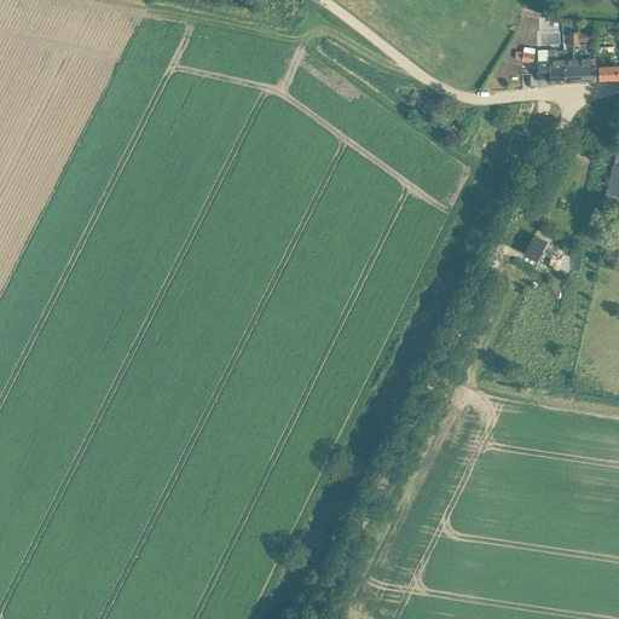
[(582,81),(579,44),(579,32),(570,33),(571,46),(577,46),(577,50),(574,50),(574,59),(566,59),(567,82),(582,81)]
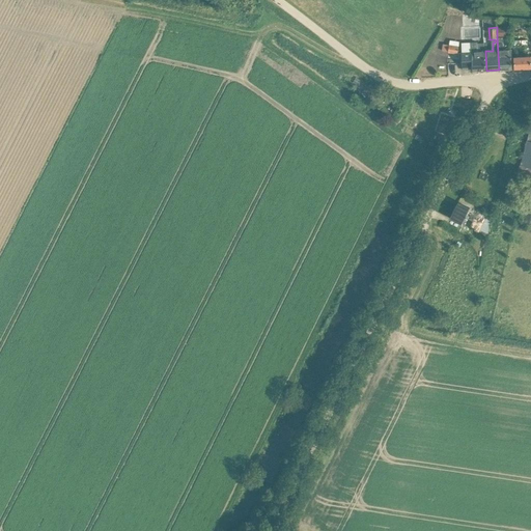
[(503,50),(503,37),(497,37),(499,70),(512,68),(511,50),(503,50)]
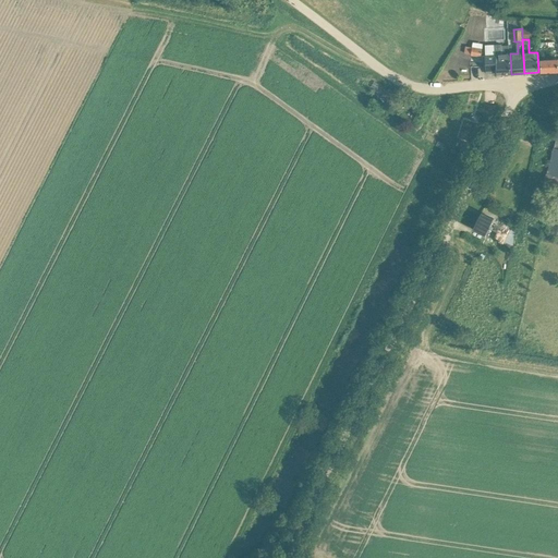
[(510,53),(509,53),(509,47),(509,46),(501,46),(501,45),(495,45),(496,55),(485,55),(486,74),(496,73),(496,74),(496,75),(497,75),(497,74),(511,74),(510,53)]
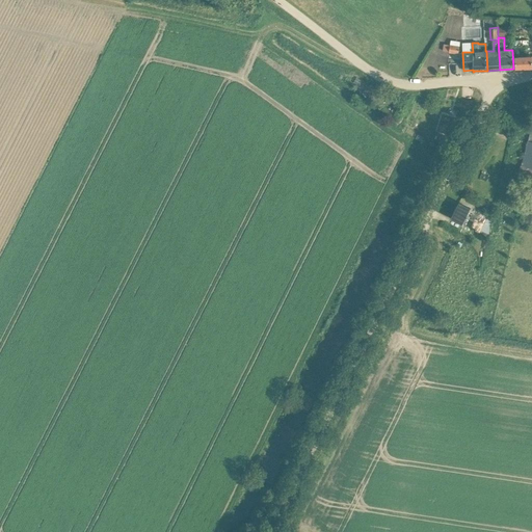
[(444,44),(443,51),(449,52),(458,54),(459,47),(450,45),(444,44)]
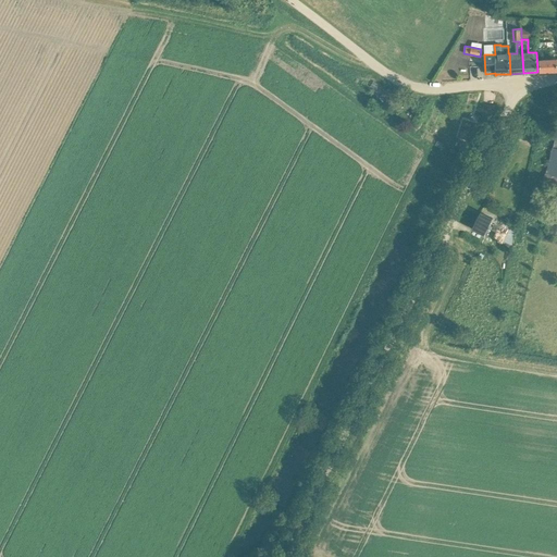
[(540,72),(556,71),(556,59),(539,60),(540,72)]
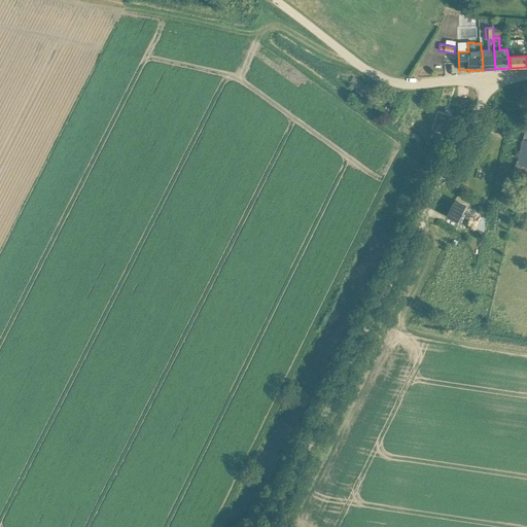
[(526,126),(515,172),(526,174),(526,126)]
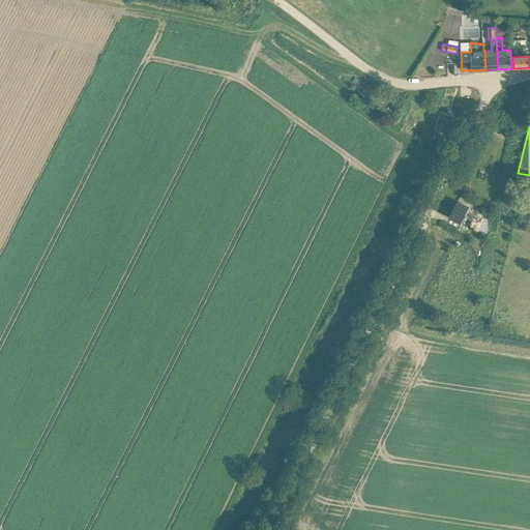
[(458,202),(449,217),(459,223),(461,224),(464,225),(465,223),(462,222),(469,208),(467,206),(458,202)]
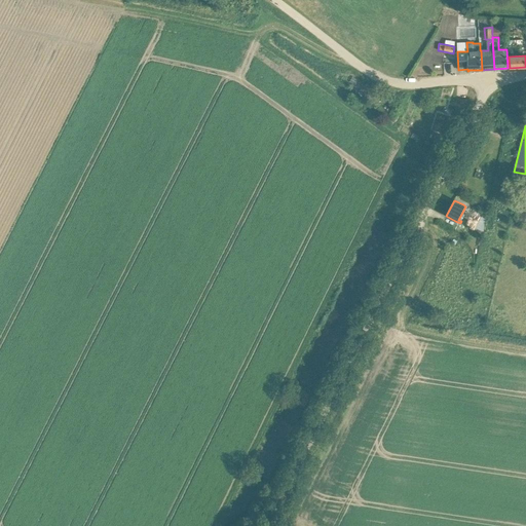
[(473,210),(465,226),(475,230),(482,214),(473,210)]
